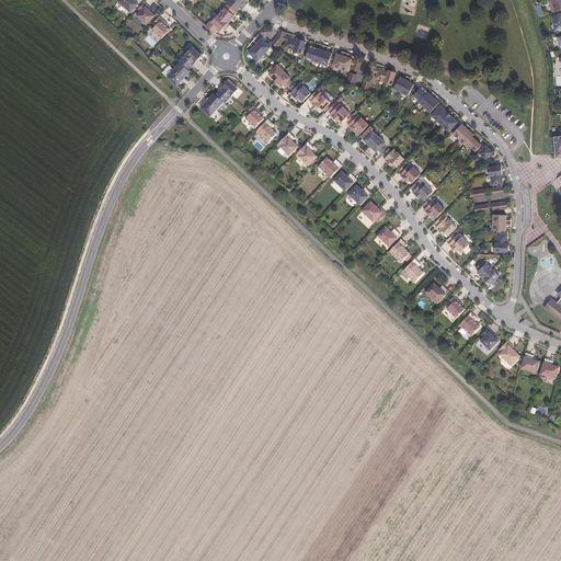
[(130,11),(140,0),(118,0),(130,11)]
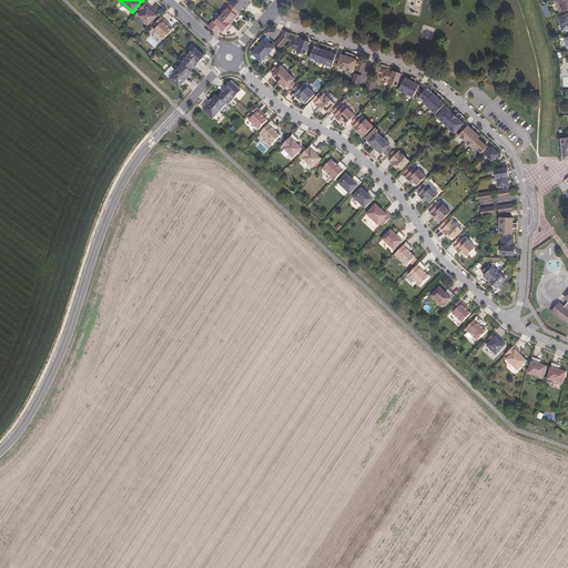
[(241,0),(232,0),(230,3),(233,7),(239,11),(240,12),(243,8),(245,10),(249,7),(241,0)]
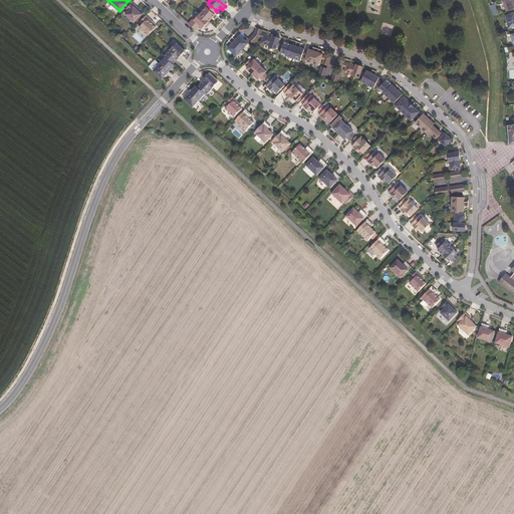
[(507,10),(513,7),(513,0),(506,0),(504,1),(507,10)]
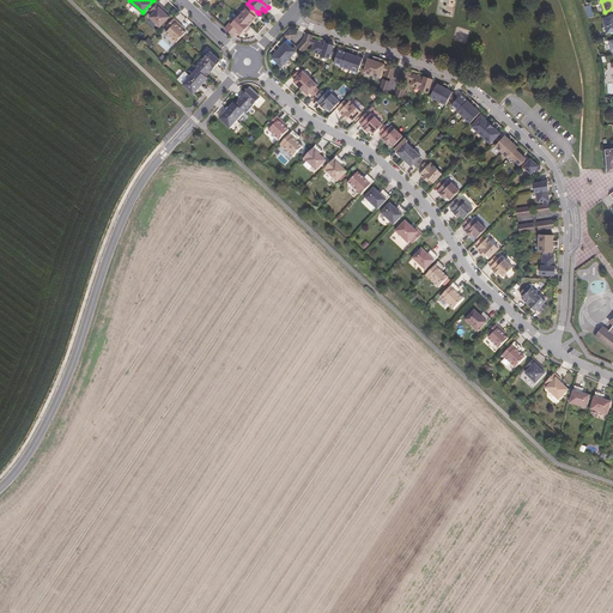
[(164,10),(158,2),(150,11),(153,13),(150,17),(161,28),(170,17),(165,13),(163,11),(164,10)]
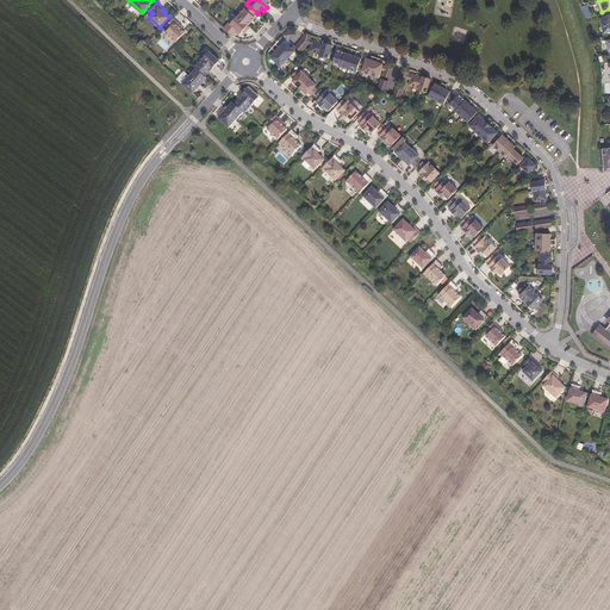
[(237,16),(248,25),(255,18),(253,16),(247,11),(244,8),(237,16)]
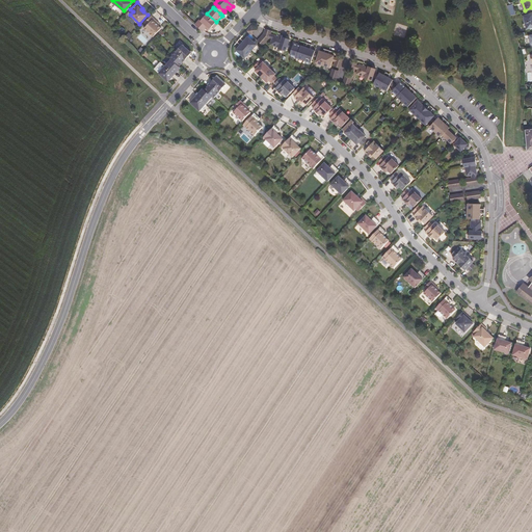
[(215,27),(218,24),(216,22),(207,14),(201,21),(210,29),(213,25),(215,27)]
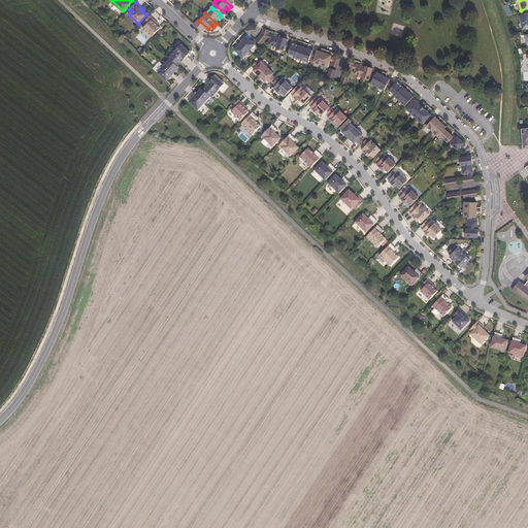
[(156,21),(150,15),(143,23),(146,25),(143,28),(152,36),(160,28),(157,25),(155,23),(156,21)]
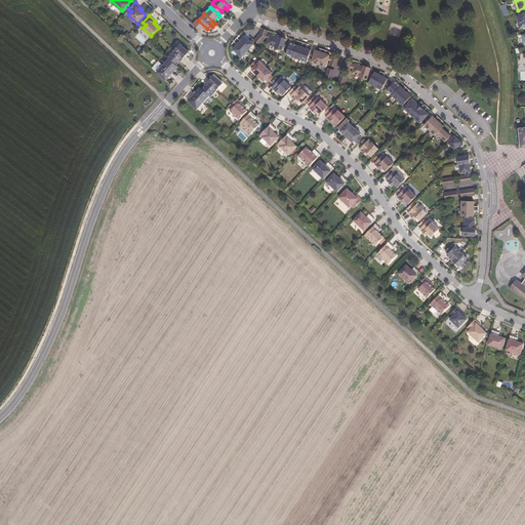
[(244,31),(249,35),(253,30),(248,26),(244,31)]
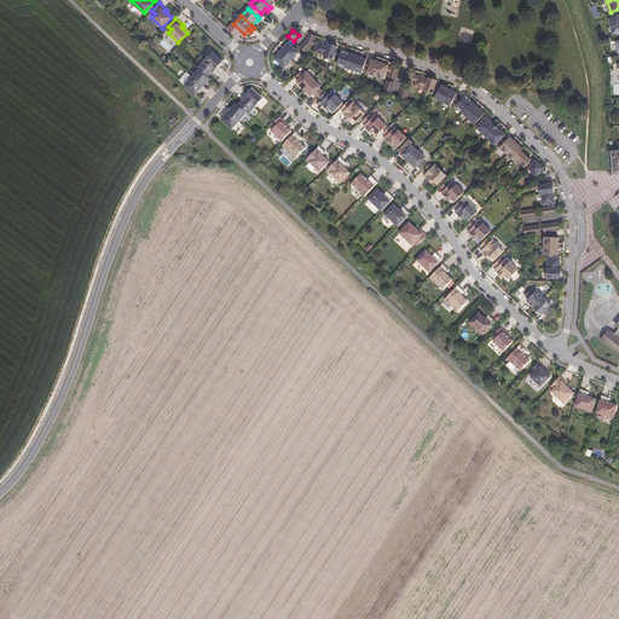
[(160,44),(168,52),(172,47),(163,39),(160,44)]
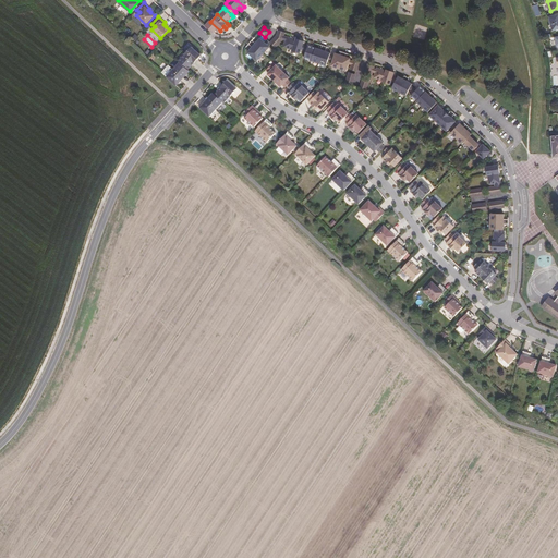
[(286,40),(283,47),(292,49),(292,51),(300,53),(302,48),(303,45),(304,41),(296,38),(295,39),(287,36),(286,40)]
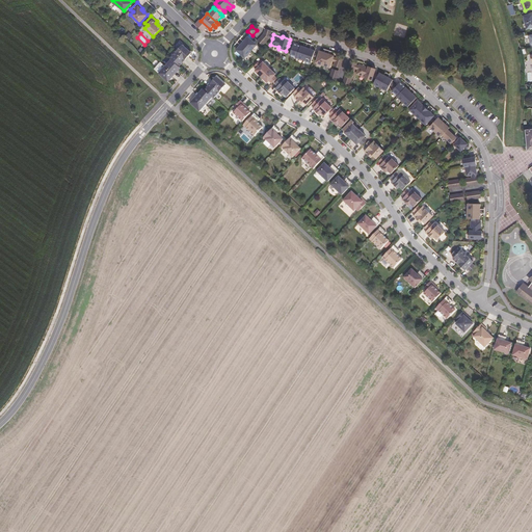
[(236,50),(245,58),(257,45),(248,36),(244,42),(240,38),(238,41),(237,42),(240,45),(236,50)]
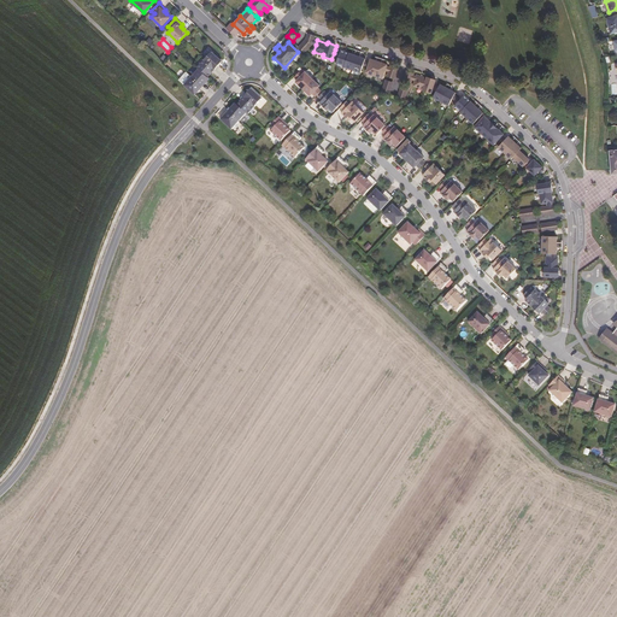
[(300,48),(305,53),(312,43),(305,42),(300,48)]
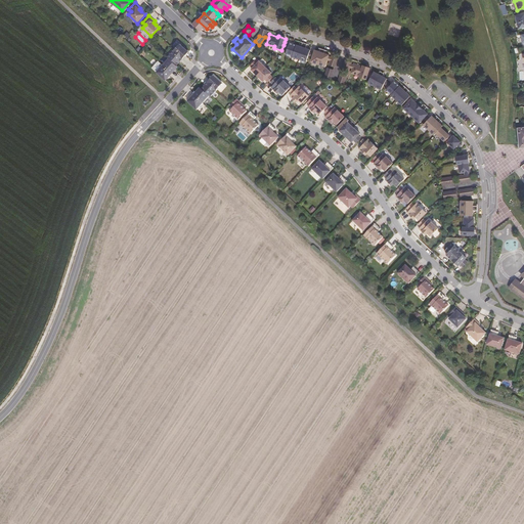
[(310,51),(310,50),(306,48),(307,44),(303,42),(301,46),(290,43),(289,44),(288,47),(286,54),(307,61),(309,54),(309,53),(310,51)]
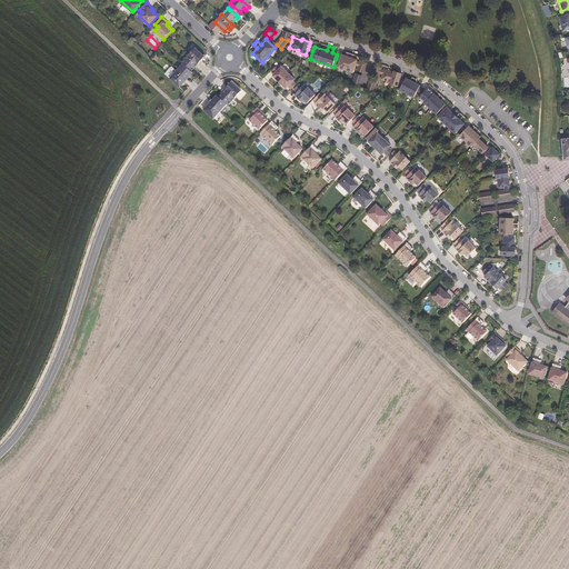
[(205,57),(195,48),(188,55),(181,62),(183,63),(191,71),(205,57)]
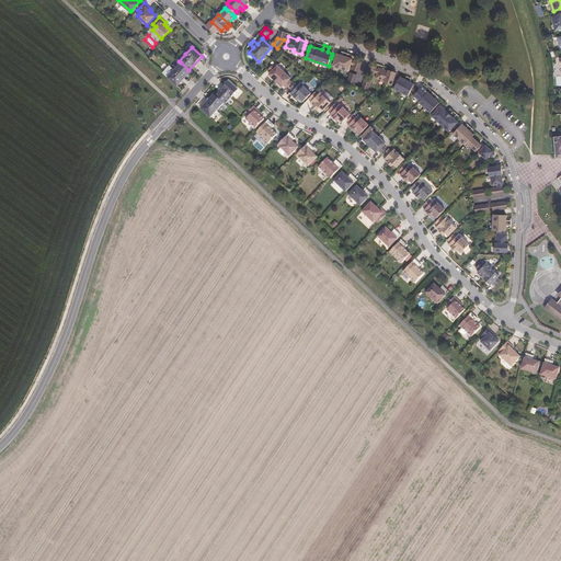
[(333,66),(348,71),(353,59),(347,57),(348,54),(344,52),(342,55),(338,54),(336,56),(335,60),(333,66)]
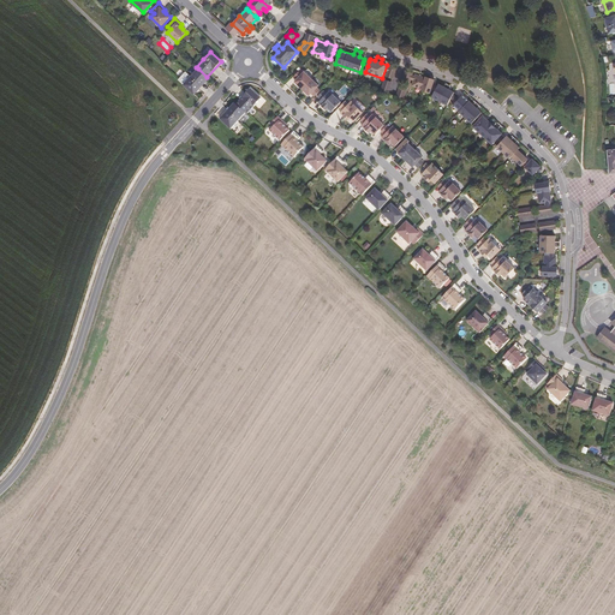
[(387,76),(393,78),(396,67),(390,65),(387,76)]
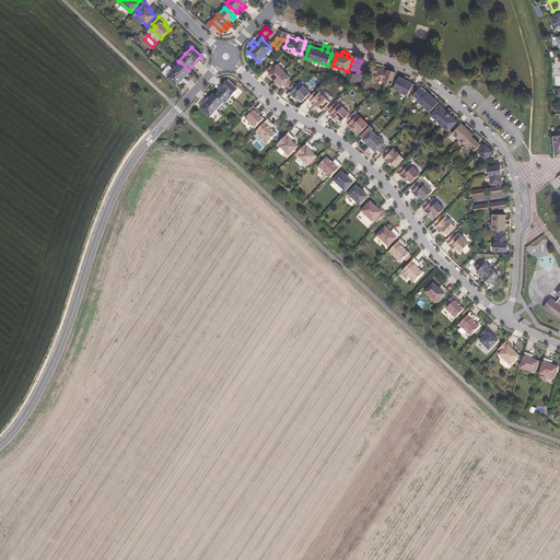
[(181,62),(167,77),(176,85),(190,71),(188,70),(181,62)]
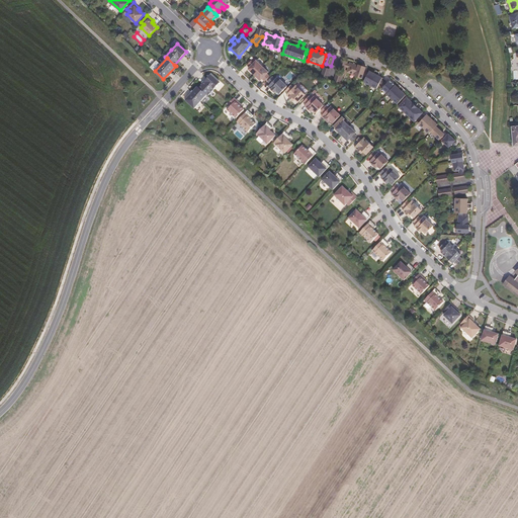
[(269,72),(257,60),(250,67),(248,69),(261,81),(263,79),(268,74),(269,72)]
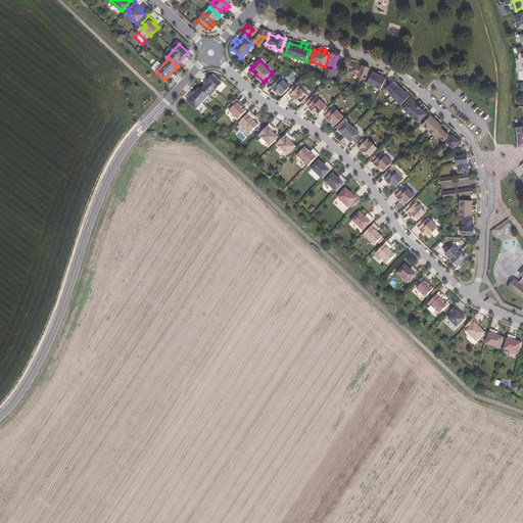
[(346,60),(342,69),(348,72),(350,64),(351,62),(346,60)]
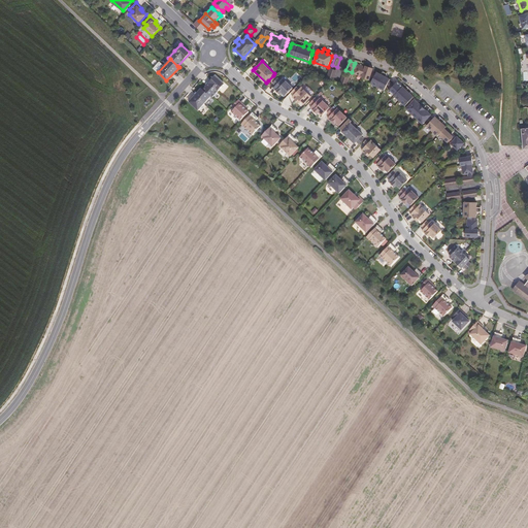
[(366,67),(357,64),(357,65),(357,66),(356,69),(354,73),(363,76),(362,77),(369,80),(371,76),(372,72),(373,68),(366,66),(366,67)]
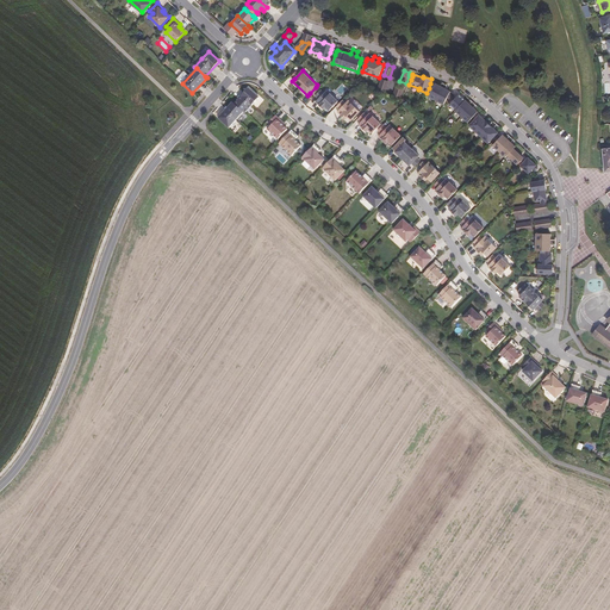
[(388,81),(383,79),(378,89),(385,92),(388,81)]
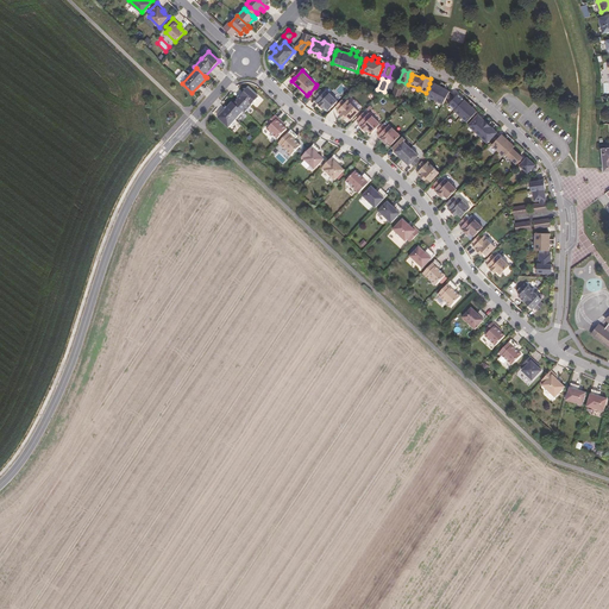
[(450,93),(451,92),(435,83),(434,86),(433,86),(428,96),(444,105),(447,98),(447,96),(450,93)]
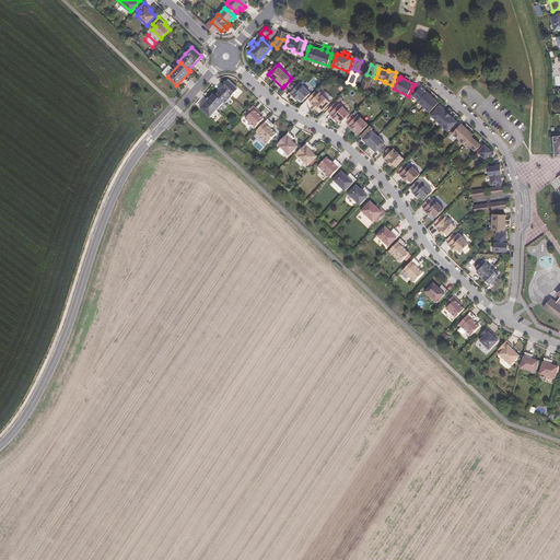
[(366,78),(362,88),(369,90),(372,80),(366,78)]
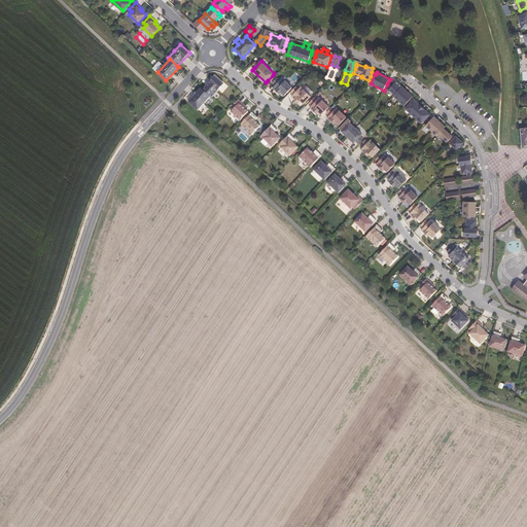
[(223,84),(215,76),(209,83),(203,90),(210,97),(211,98),(223,84)]
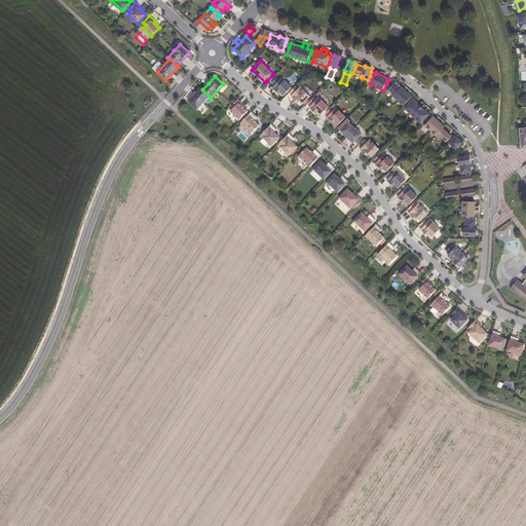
[(285,96),(293,86),(283,77),(279,80),(276,77),(272,82),(275,85),(273,88),(279,94),(282,92),(285,96)]
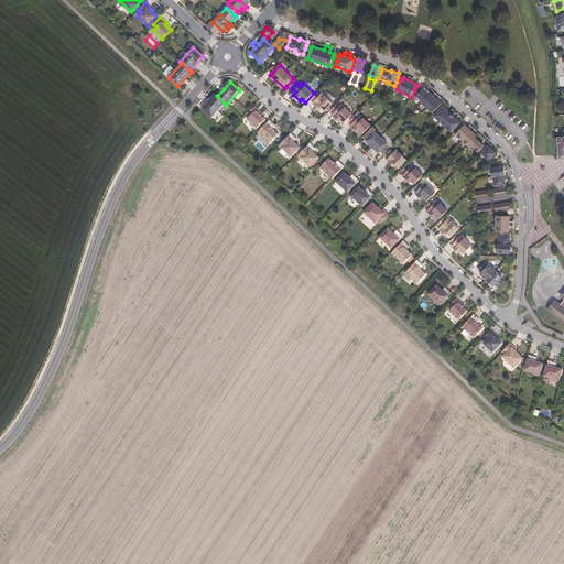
[(419,94),(415,97),(433,114),(438,109),(441,106),(443,104),(438,100),(441,97),(436,94),(434,96),(424,87),(421,91),(420,93),(419,94)]
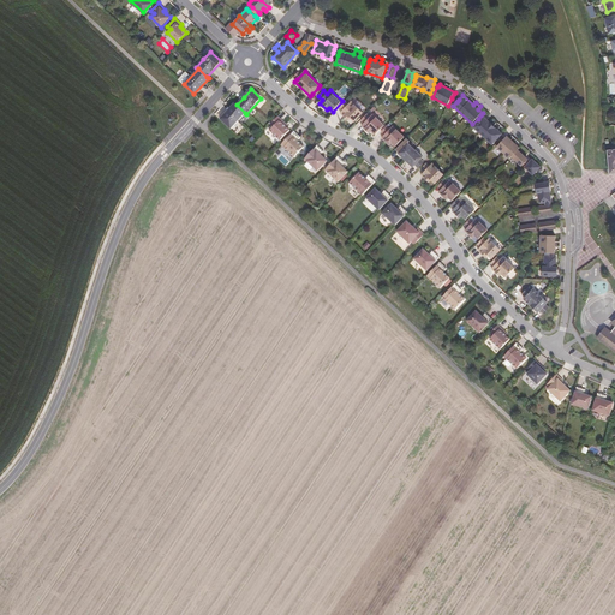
[(344,109),(341,112),(350,119),(351,117),(356,120),(364,111),(352,100),(348,103),(344,109)]
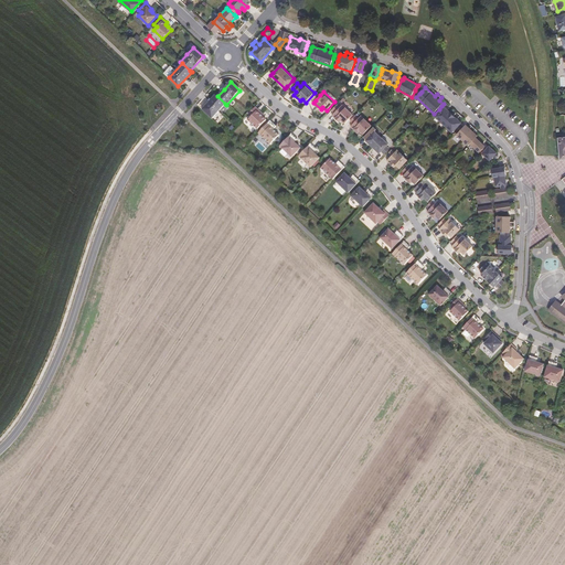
[(216,95),(202,110),(212,119),(225,104),(217,96),(216,95)]
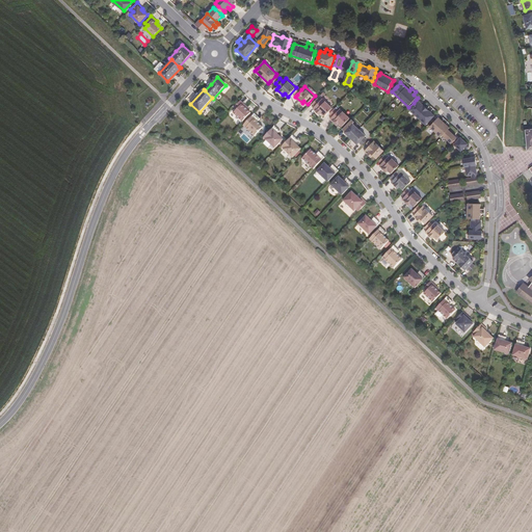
[(317,107),(316,108),(322,115),(324,113),(327,116),(335,108),(325,99),(322,102),(321,102),(317,107)]
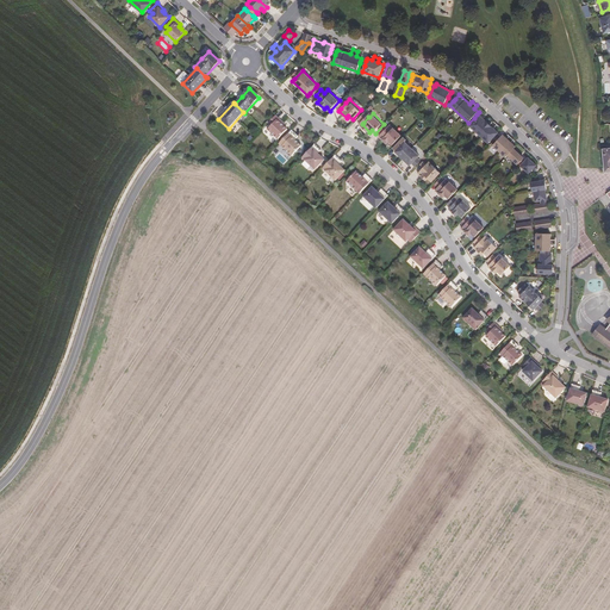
[(282,122),(275,116),(269,122),(268,123),(272,126),(268,130),(278,139),(287,130),(284,125),(281,123),(282,122)]
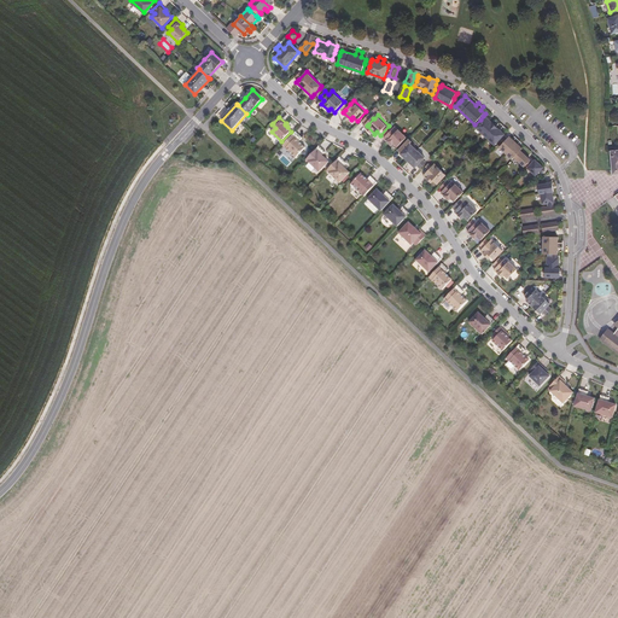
[(482,121),(476,128),(496,146),(502,139),(506,135),(501,130),(505,127),(501,123),(497,127),(487,117),(485,118),(484,120),(482,121)]
